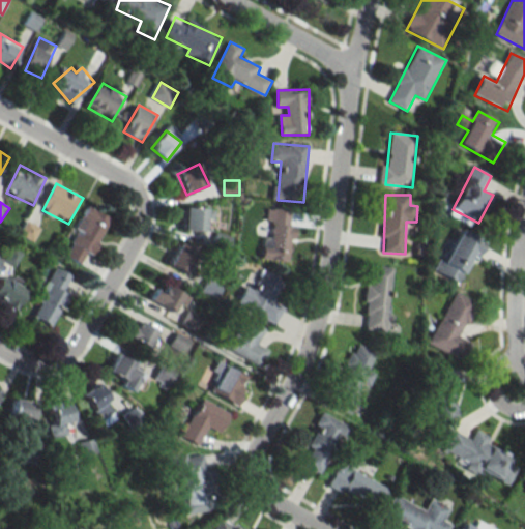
[(67,257),(90,267),(112,217),(89,207),(67,257)]
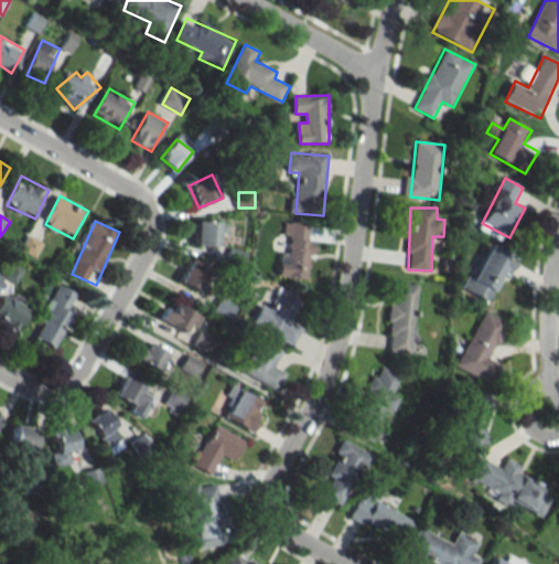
[(219,246),(219,235),(230,235),(230,223),(199,222),(199,246),(219,246)]
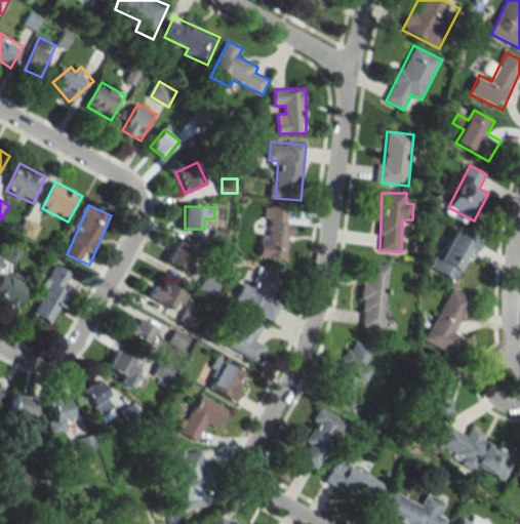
[(263,257),(289,260),(295,209),(269,206),(263,257)]
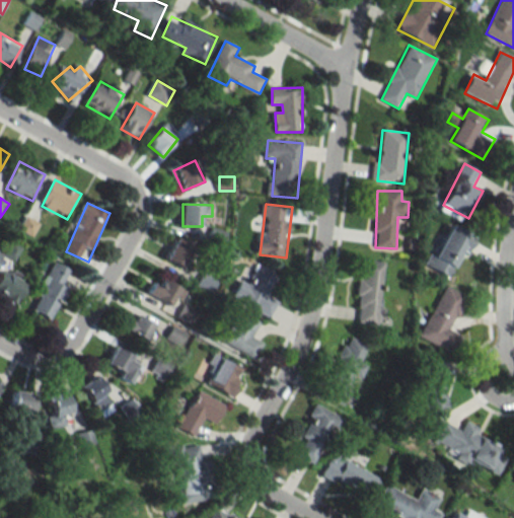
[(471,239),(447,229),(430,267),(454,278),(471,239)]
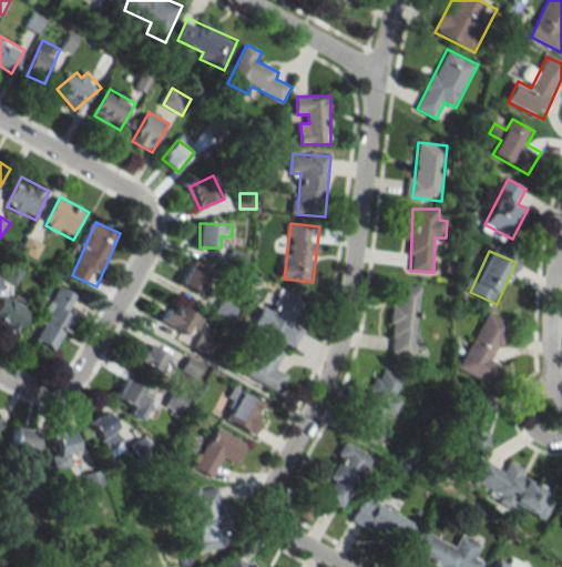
[(183,284),(203,295),(216,272),(196,261),(183,284)]
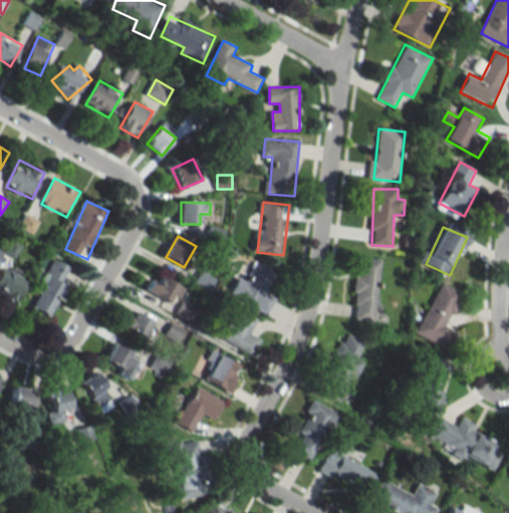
[(384,259),(360,257),(354,321),(377,323),(384,259)]
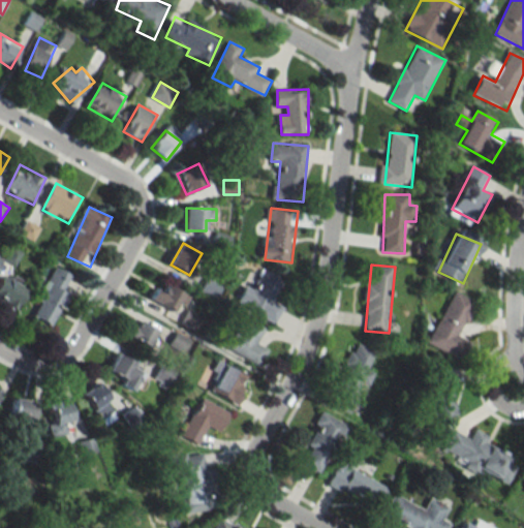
[(79,278),(58,268),(33,315),(54,325),(79,278)]
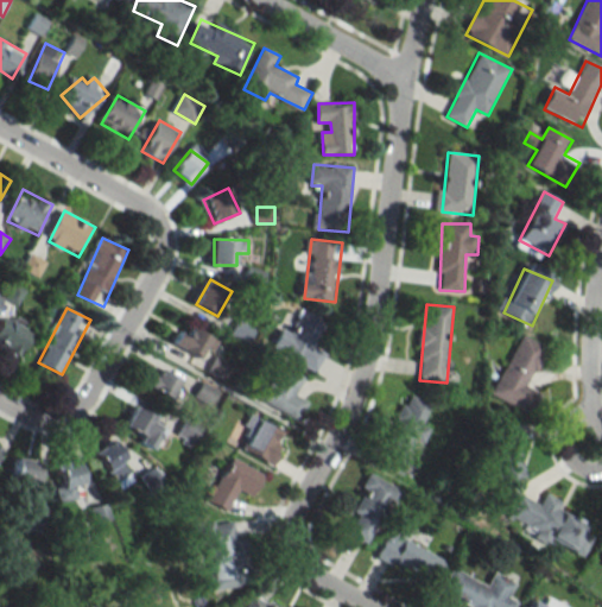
[(319,371),(340,327),(298,308),(278,352),(319,371)]
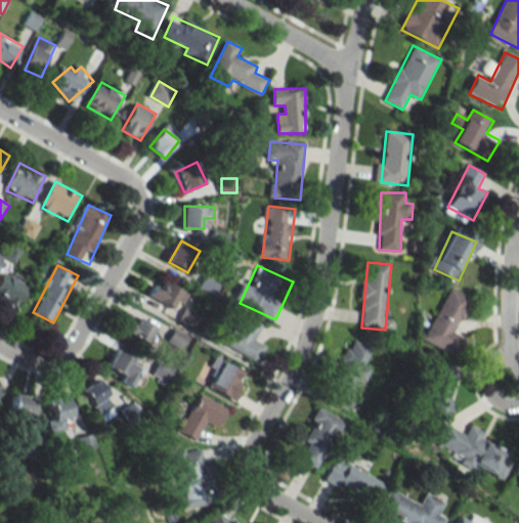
[(0,297),(19,307),(30,288),(3,273),(0,278),(0,297)]
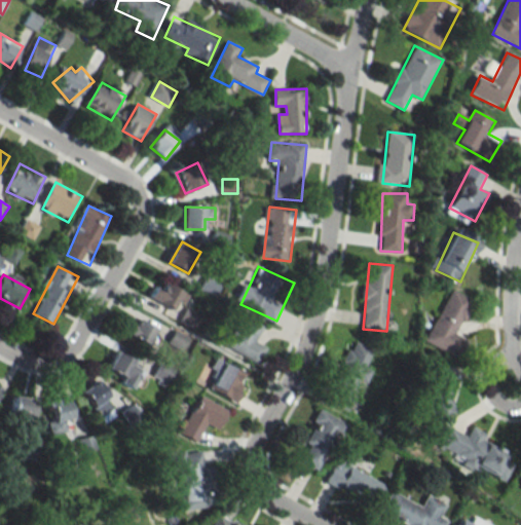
[(178,302),(186,306),(192,293),(169,283),(164,292),(155,288),(150,299),(174,310),(178,302)]
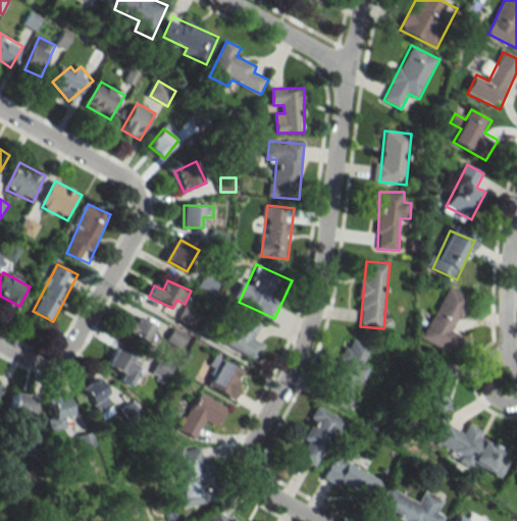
[(423,340),(459,357),(468,339),(455,332),(472,299),(450,288),(423,340)]
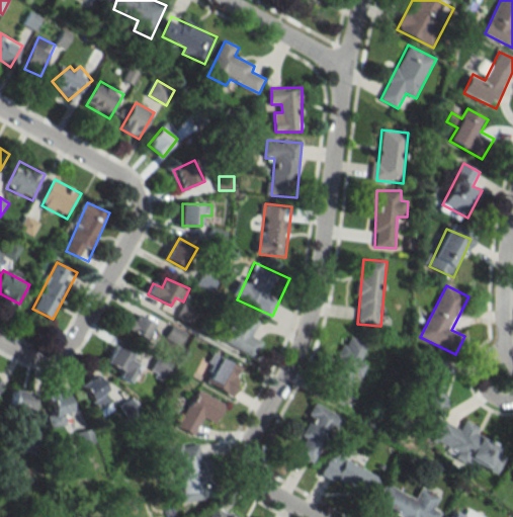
[(263,322),(238,310),(223,341),(257,358),(265,342),(256,337),(263,322)]
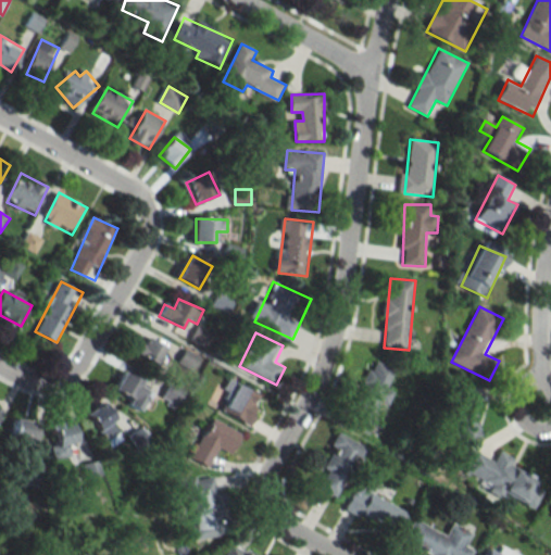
[(137,355),(159,365),(166,347),(146,337),(137,355)]
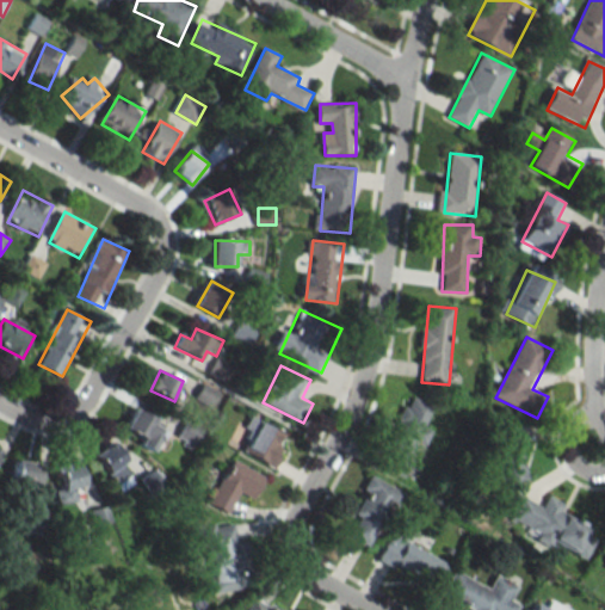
[(411,478),(439,407),(413,396),(384,468),(411,478)]
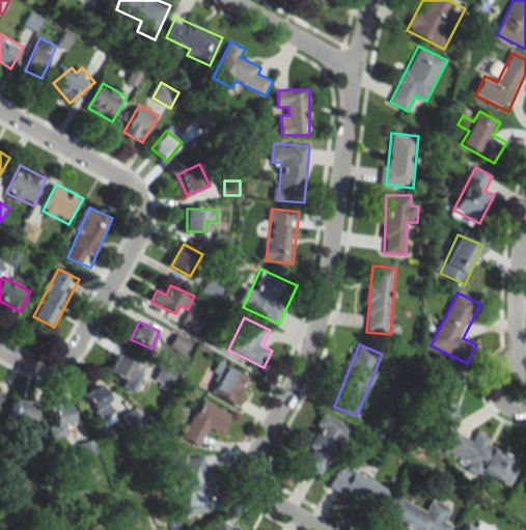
[(135,385),(143,365),(118,356),(110,374),(135,385)]
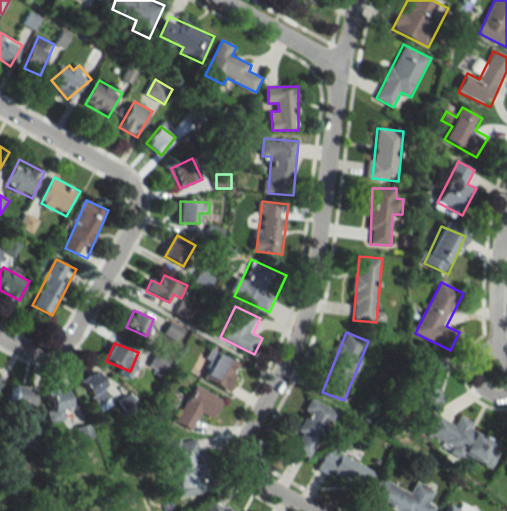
[(243,366),(217,352),(204,377),(231,391),(243,366)]
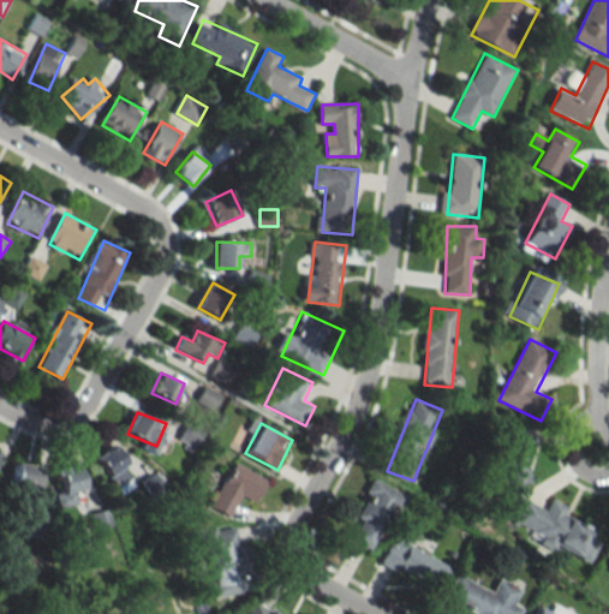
[(525,429),(497,431),(502,486),(531,483),(525,429)]
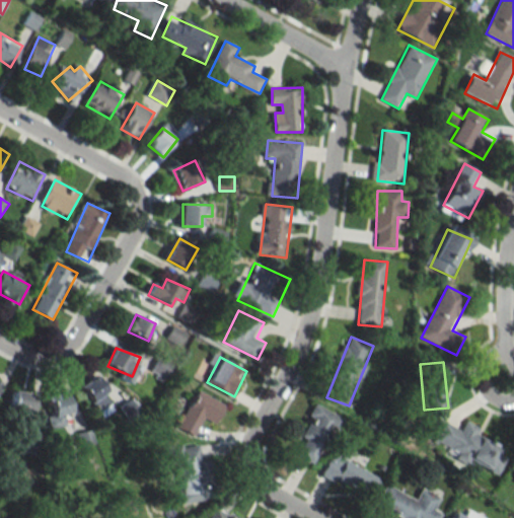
[(83,386),(101,414),(118,402),(98,376),(83,386)]
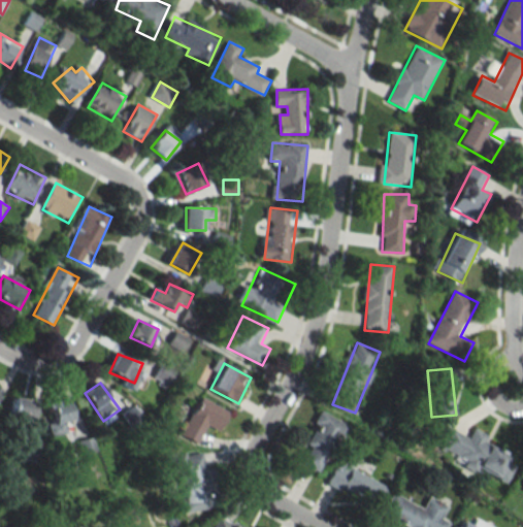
[(32,426),(39,403),(20,397),(11,419),(32,426)]
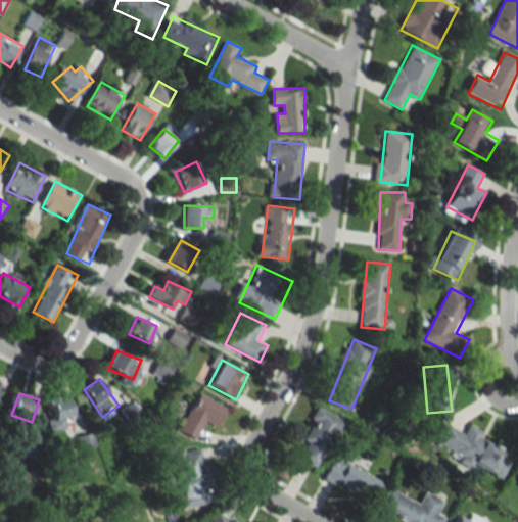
[(219,427),(229,408),(201,393),(182,432),(200,441),(209,422),(219,427)]
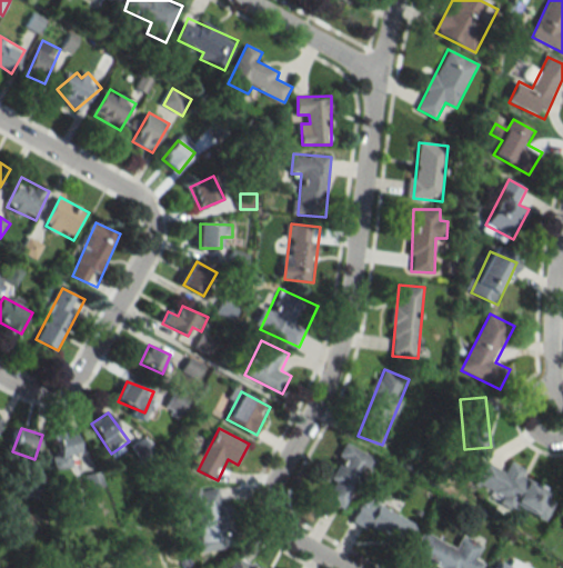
[(57,469),(74,469),(74,455),(79,455),(79,435),(57,435),(57,469)]
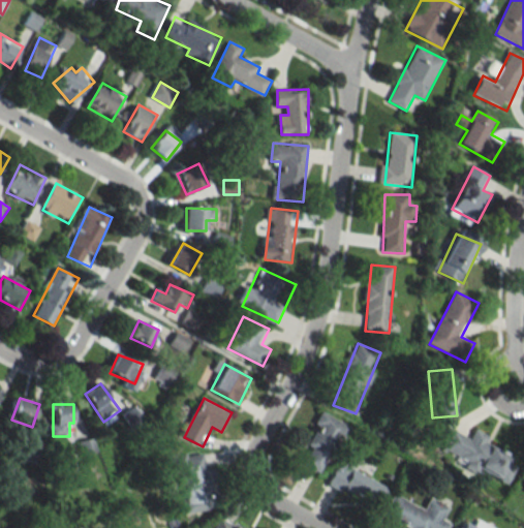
[(324,474),(350,425),(328,413),(301,462),(324,474)]
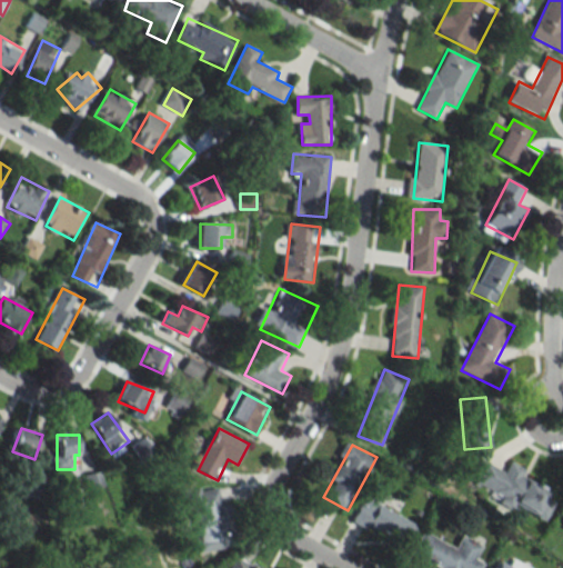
[(509,472),(490,464),(479,487),(550,519),(560,496),(524,480),(529,470),(513,464),(509,472)]
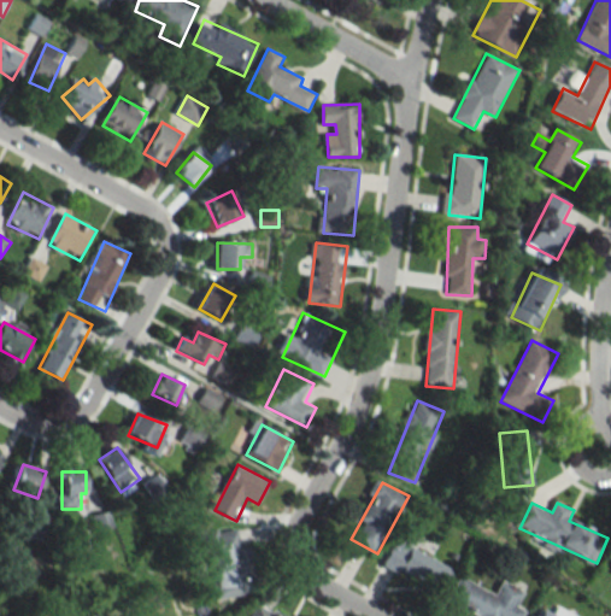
[(218,599),(253,593),(242,528),(207,534),(218,599)]
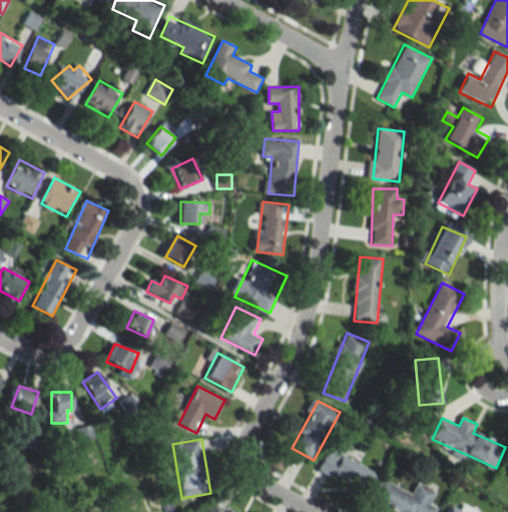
[(379,471),(330,449),(321,471),(369,492),(379,471)]
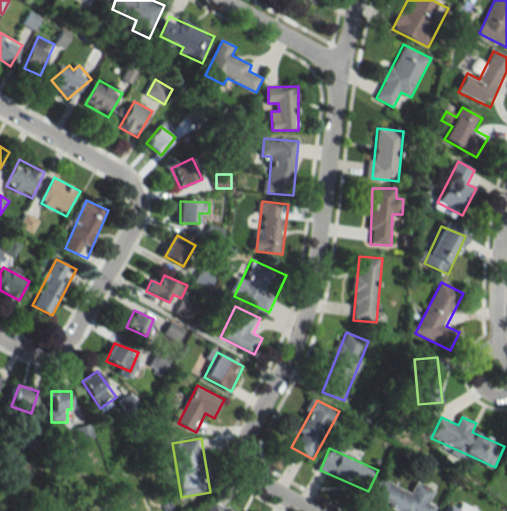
[(413,494),(383,478),(372,500),(394,510),(422,510),(432,490),(418,483),(413,494)]
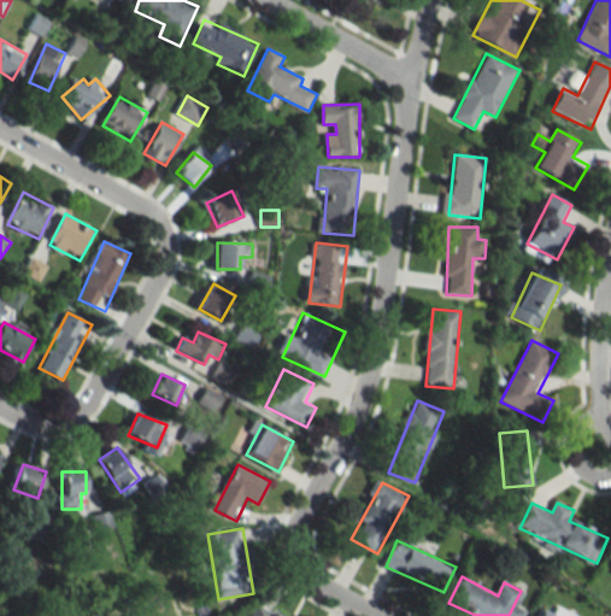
[(285,615),(258,605),(253,615),(285,615)]
